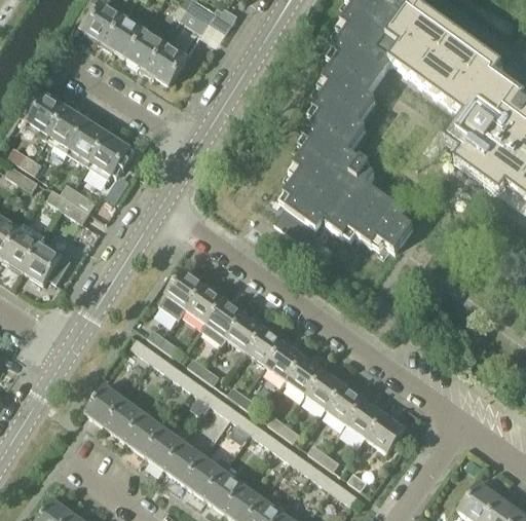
[(186,11),(192,0),(181,0),(178,6),(186,11)]
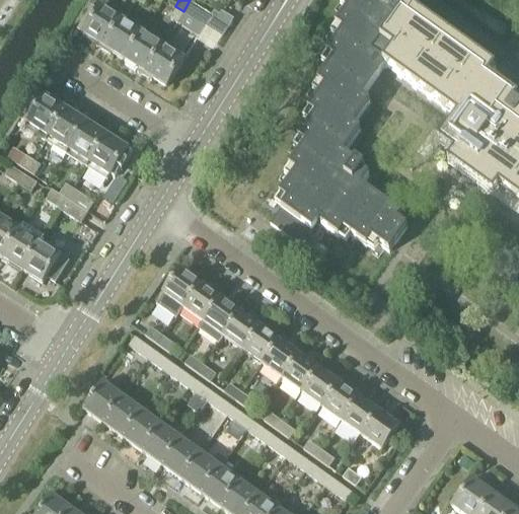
[(211,13),(190,0),(183,11),(204,23),(211,13)]
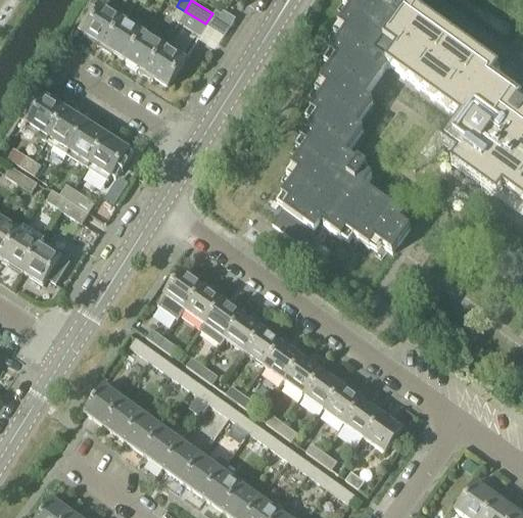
[(283,207),(272,224),(293,239),(305,223),(310,226),(314,229),(319,221),(339,236),(344,229),(368,246),(374,238),(391,251),(408,228),(398,221),(402,216),(355,182),(365,169),(343,153),(361,130),(352,125),(370,101),(364,97),(387,63),(423,14),(426,9),(413,0),(396,0),(394,3),(390,0),(353,0),(337,24),(344,29),(328,52),(335,57),(318,81),(326,86),(310,109),(317,114),(300,137),(307,142),(291,166),(298,171),(282,194),(289,199),(283,207)]
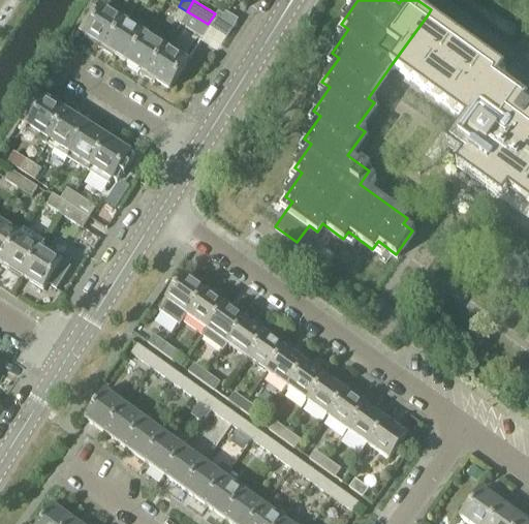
[(105,47),(125,14),(104,1),(100,7),(94,3),(79,28),(85,32),(84,33),(105,47)]
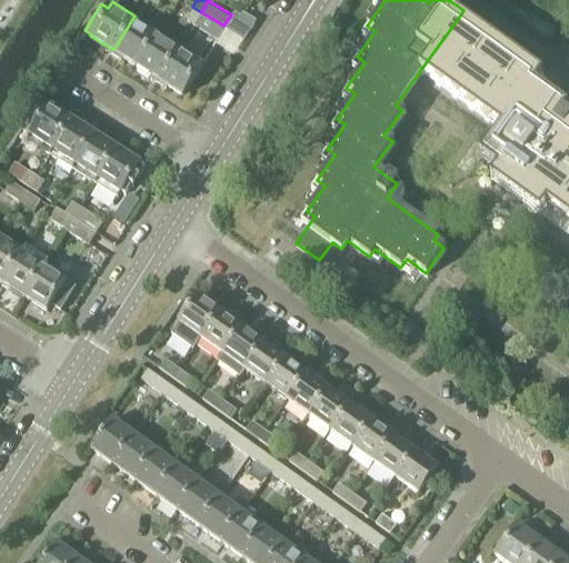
[(201,12),(192,7),(186,18),(193,23),(201,12)]
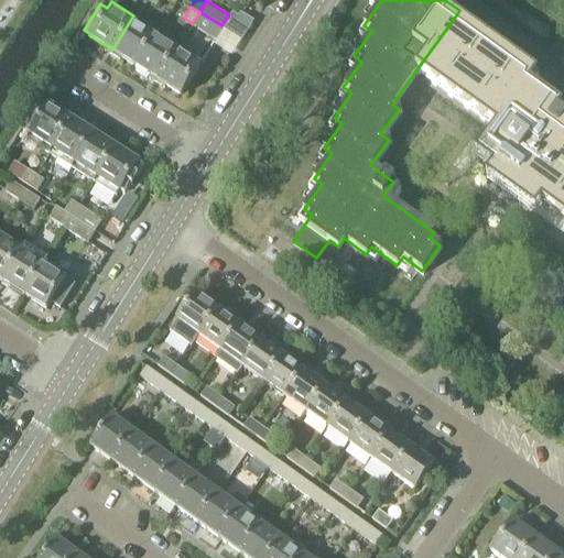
[(199,12),(192,23),(215,37),(221,25),(199,12)]
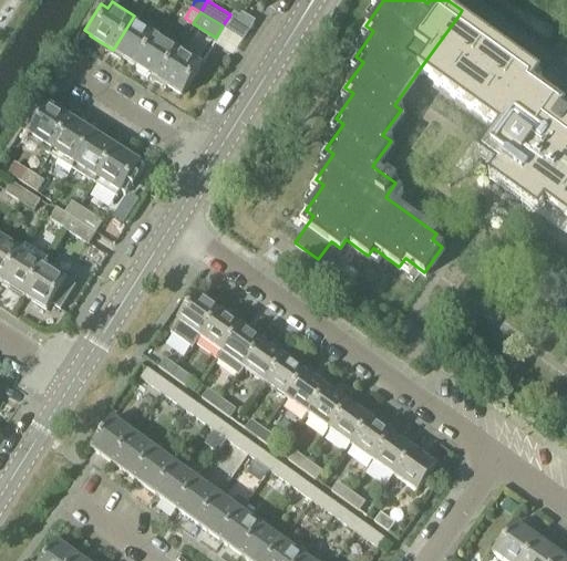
[(134,16),(113,50),(134,64),(156,30),(134,16)]
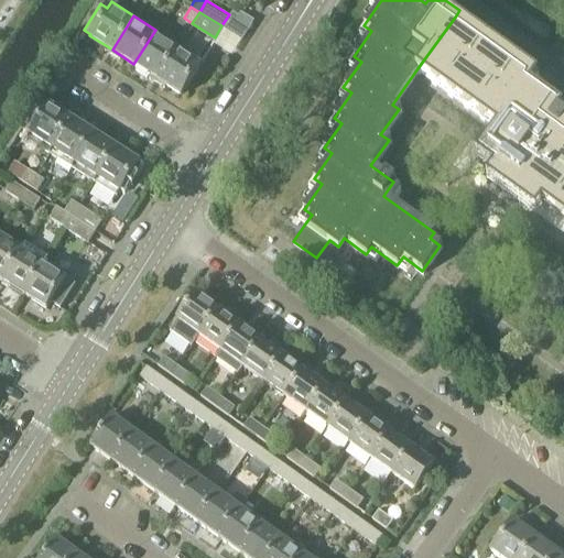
[(456,15),(418,68),(497,127),(477,155),(494,167),(487,177),(563,232),(563,117),(556,111),(560,107),(528,85),(535,73),(456,15)]
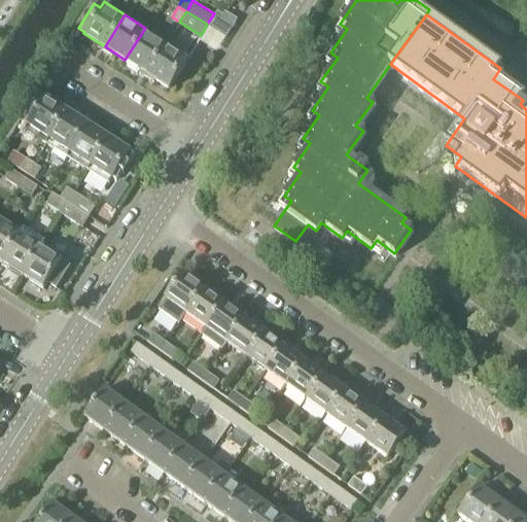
[(145,28),(125,60),(146,73),(167,41),(145,28)]
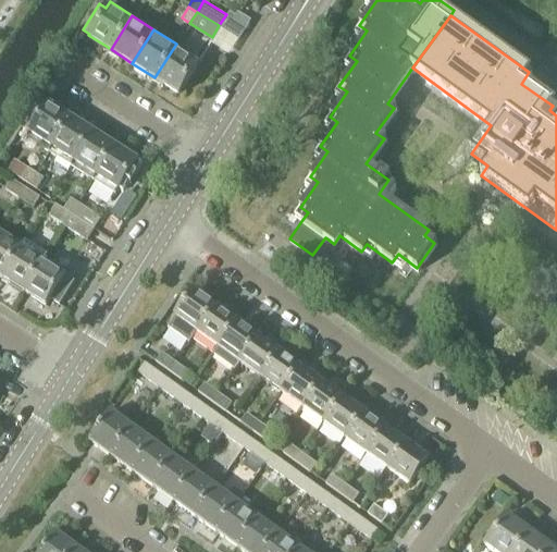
[(199,58),(176,44),(155,77),(177,92),(199,58)]
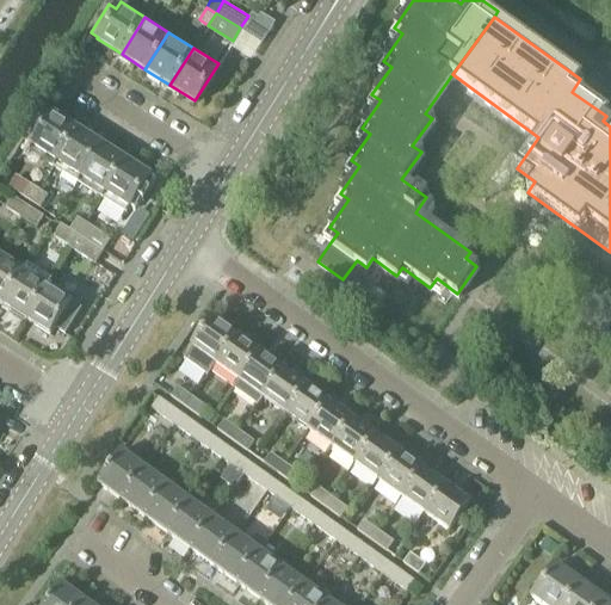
[(53,164),(75,127),(51,111),(28,148),(53,164)]
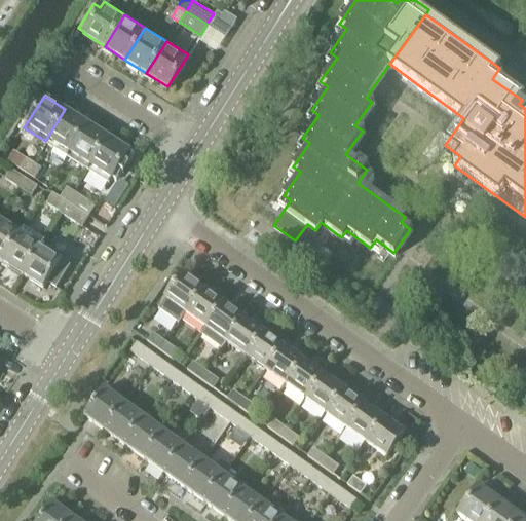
[(65,109),(45,141),(66,154),(86,122),(65,109)]
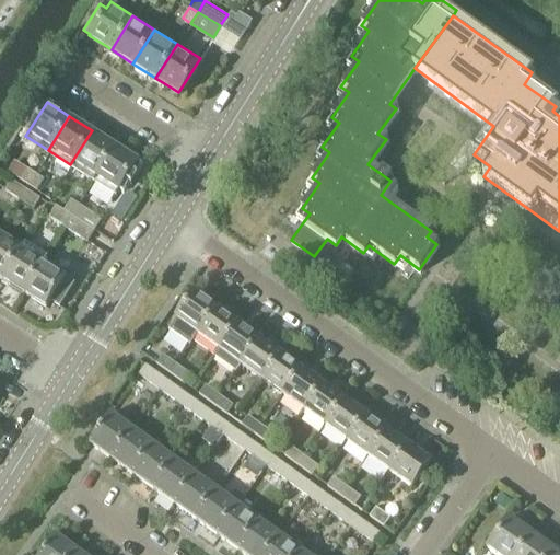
[(114,145),(92,130),(70,164),(92,178),(114,145)]
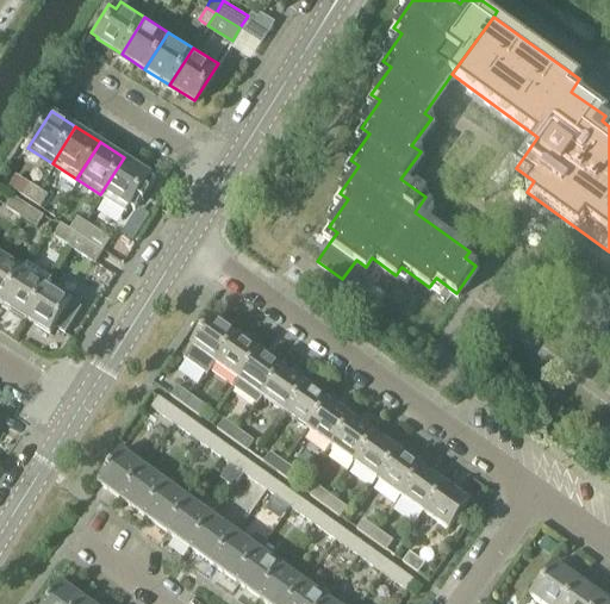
[(149,173),(124,157),(100,194),(125,210),(149,173)]
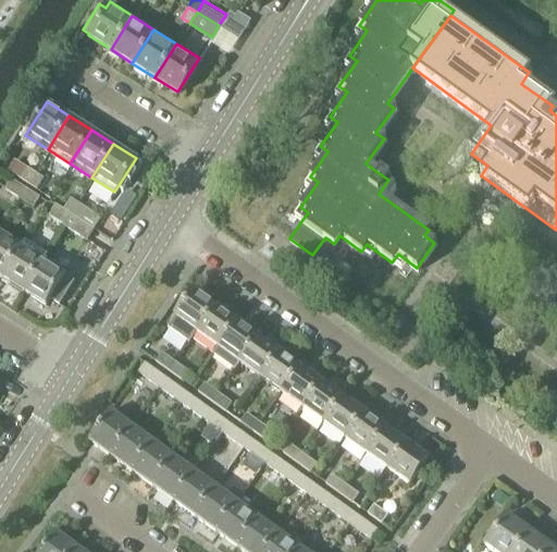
[(28,182),(35,170),(27,164),(21,176),(28,182)]
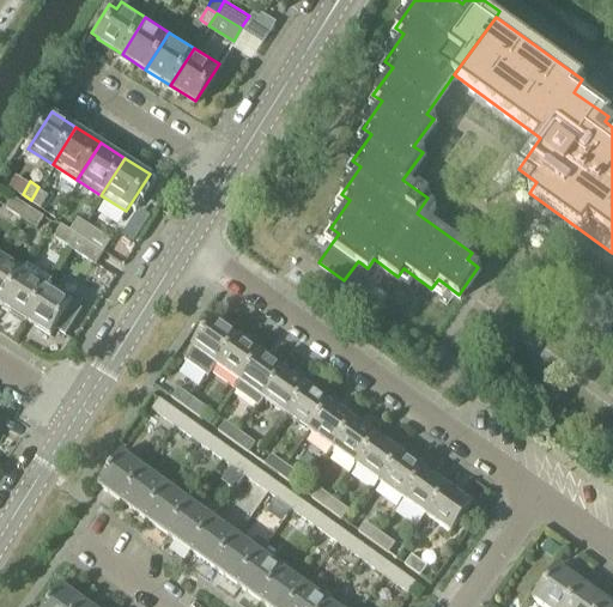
[(48,193),(38,187),(31,200),(40,205),(48,193)]
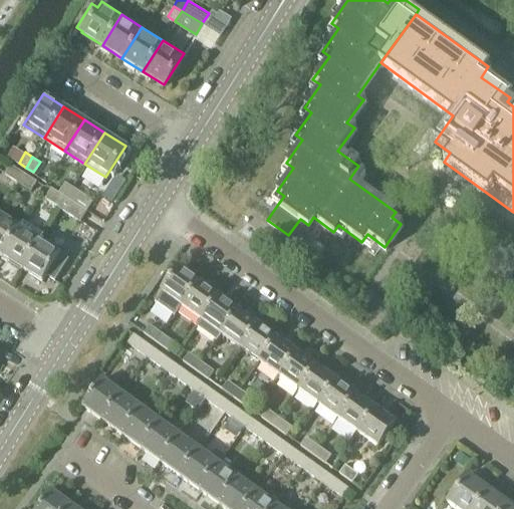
[(17,181),(23,171),(11,163),(5,173),(17,181)]
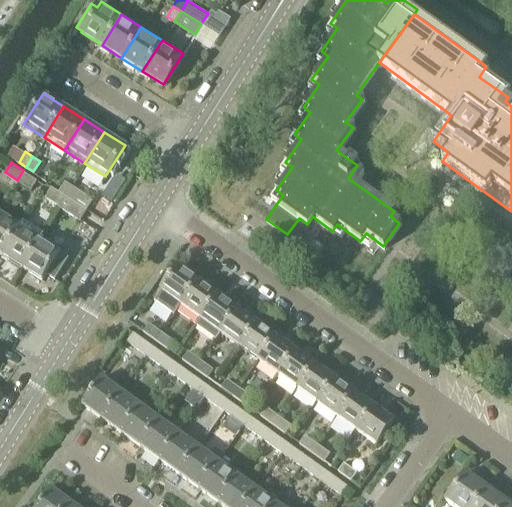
[(36,178),(23,170),(17,180),(30,188),(36,178)]
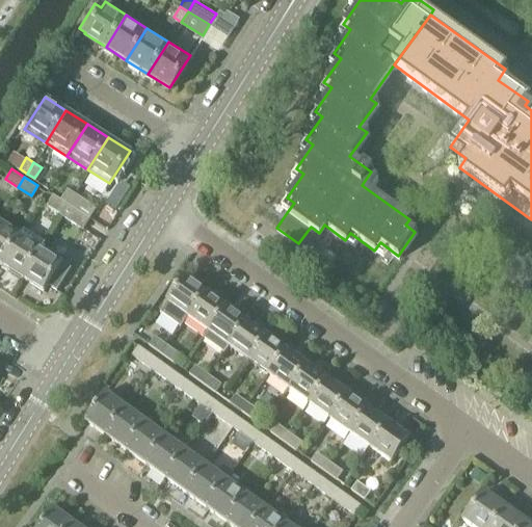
[(75,207),(81,195),(67,186),(60,198),(75,207)]
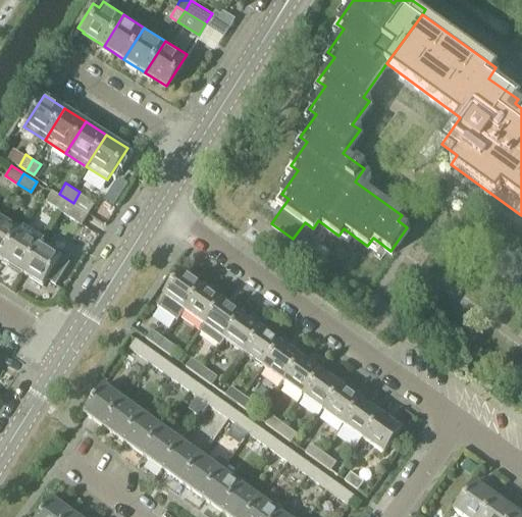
[(73,203),(59,194),(58,195),(50,191),(45,199),(66,213),(73,203)]
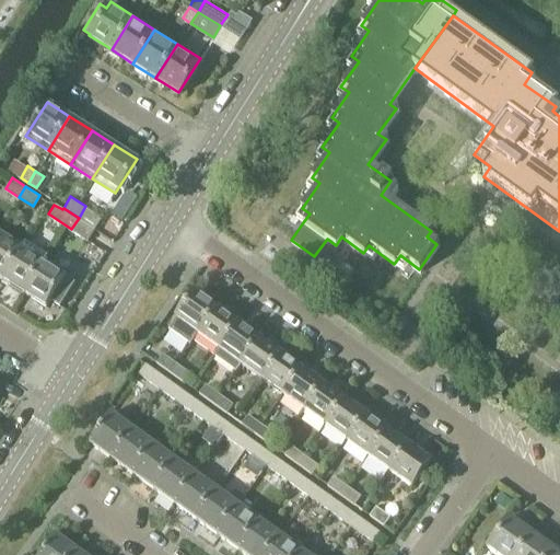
[(101,216),(85,206),(79,218),(94,228),(101,216)]
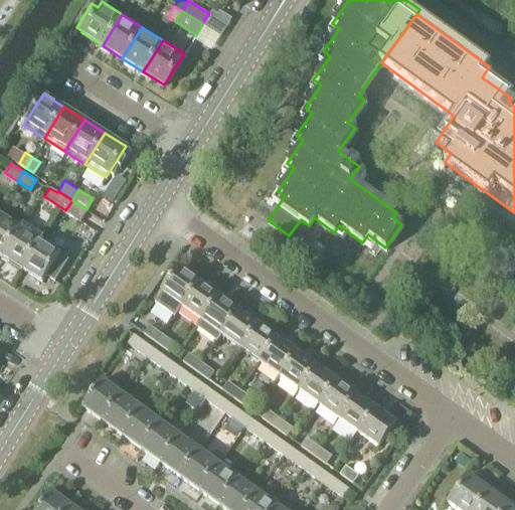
[(72,200),(65,210),(79,219),(87,209),(72,200)]
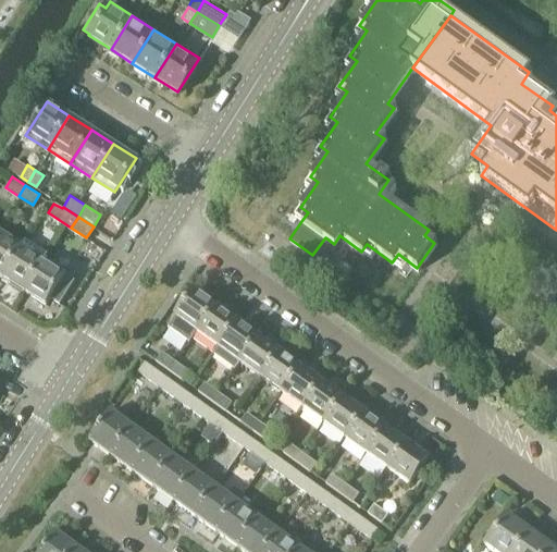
[(0,231),(0,272),(19,243),(0,231)]
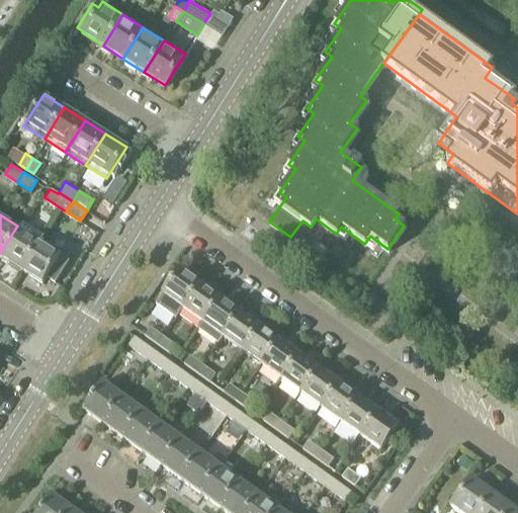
[(17,226),(0,253),(0,254),(21,268),(39,240),(44,232),(22,219),(18,227),(17,226)]
